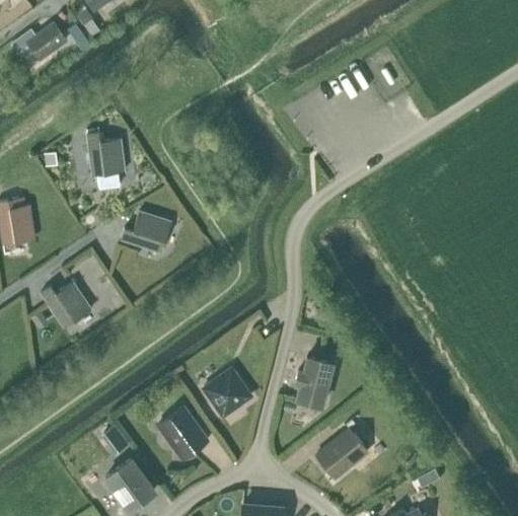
[(86,0),(96,13),(113,0),(86,0)]
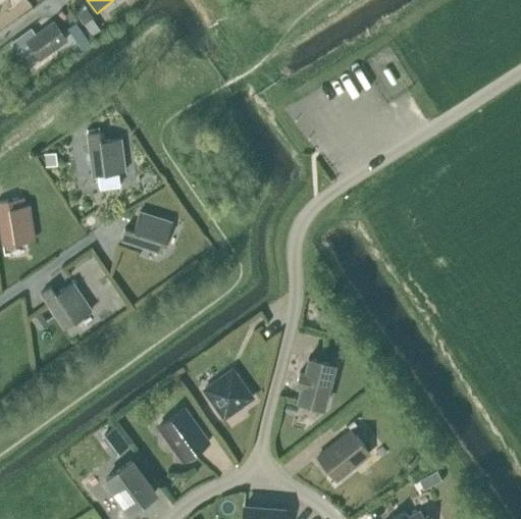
[(84,27),(92,38),(100,32),(92,20),(84,27)]
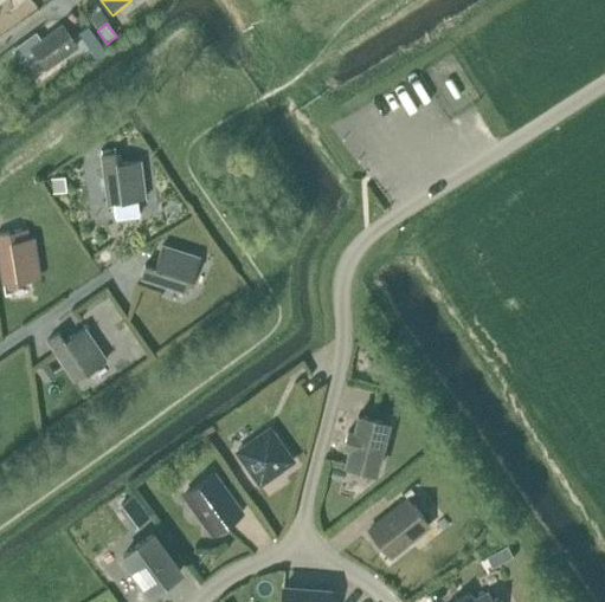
[(36,37),(14,52),(24,68),(36,59),(46,73),(57,66),(81,51),(63,26),(40,43),(36,37)]
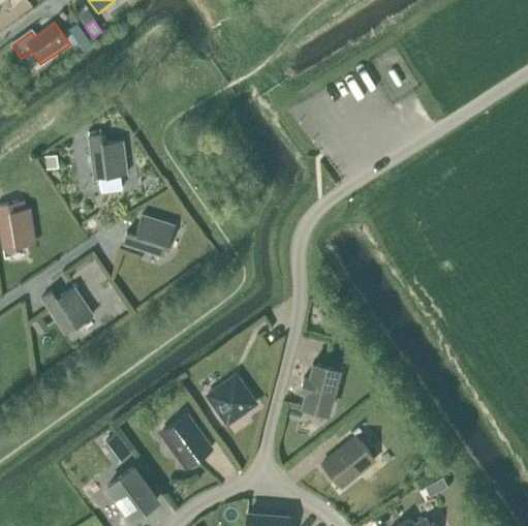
[(80,47),(87,41),(76,26),(68,31),(80,47)]
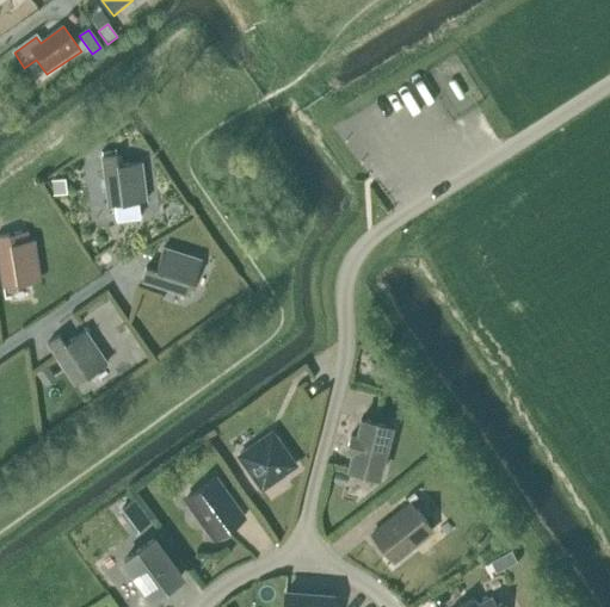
[(117,158),(103,159),(109,209),(115,208),(117,223),(141,220),(139,204),(147,204),(141,165),(123,167),(118,167),(117,158)]
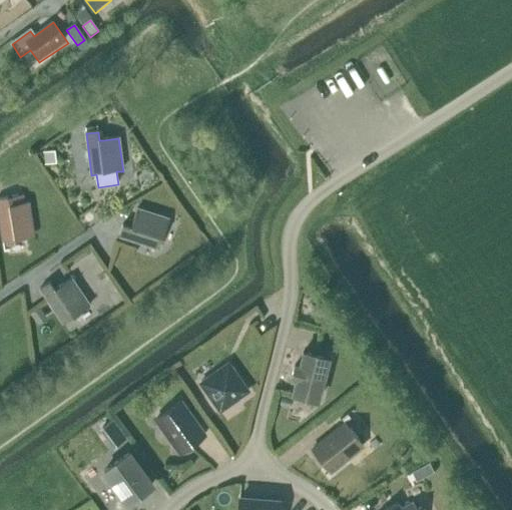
[(55,152),(44,153),(45,165),(56,164),(55,152)]
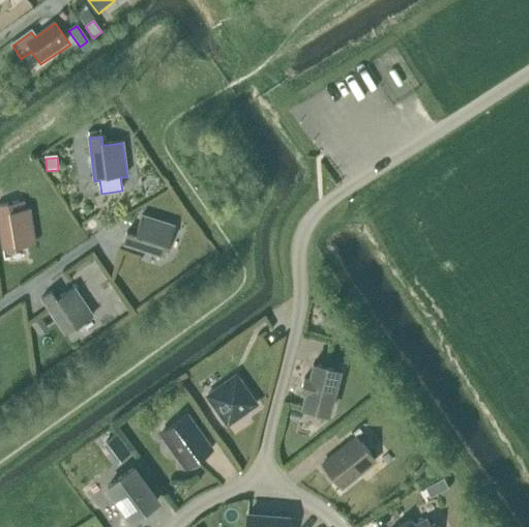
[(30,211),(27,212),(25,203),(0,206),(0,229),(3,251),(35,245),(30,211)]
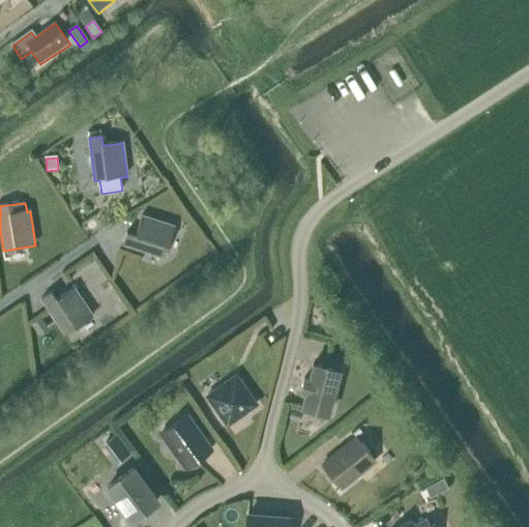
[(164,259),(174,228),(142,217),(136,237),(126,234),(123,245),(164,259)]
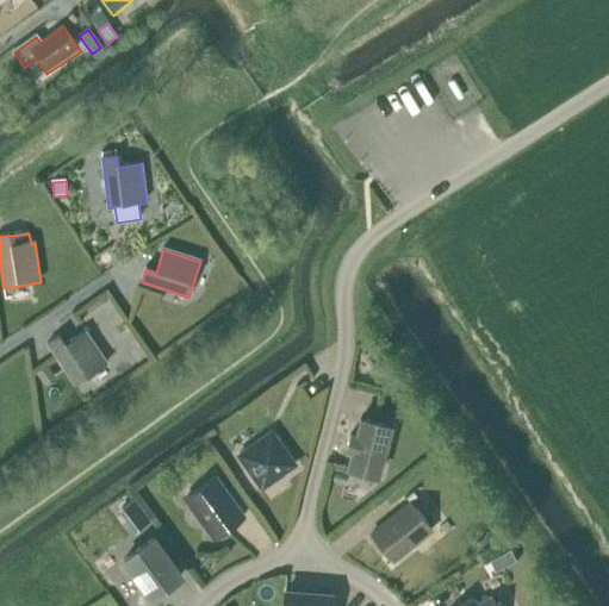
[(66,347),(60,337),(48,344),(76,386),(107,366),(85,332),(66,347)]
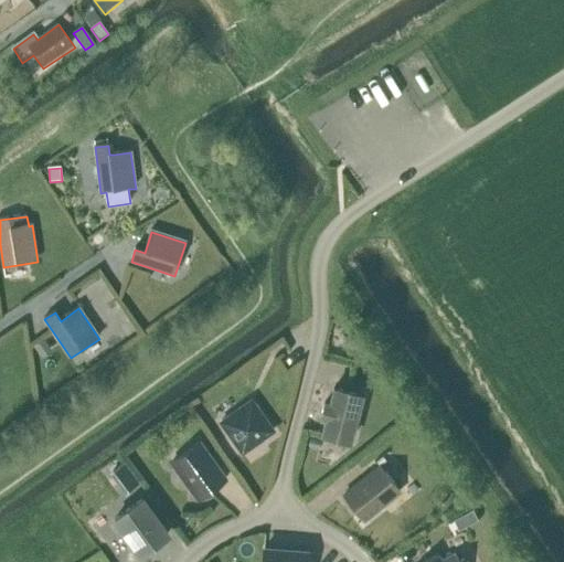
[(44,342),(34,349),(42,360),(52,353),(44,342)]
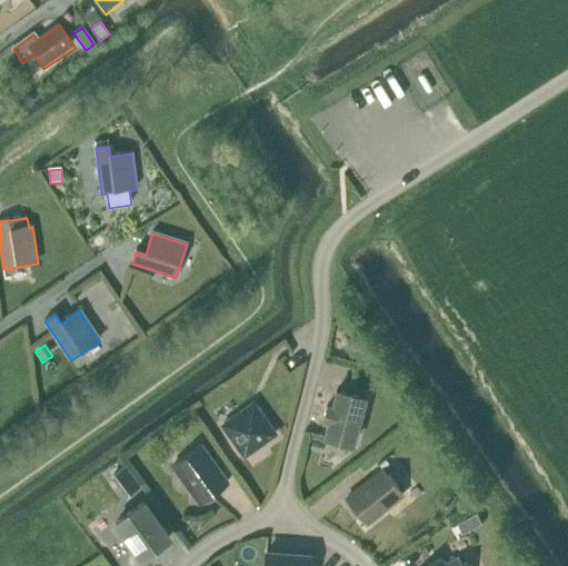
[(352,447),(365,400),(337,393),(334,408),(328,407),(324,423),(329,424),(325,439),(352,447)]
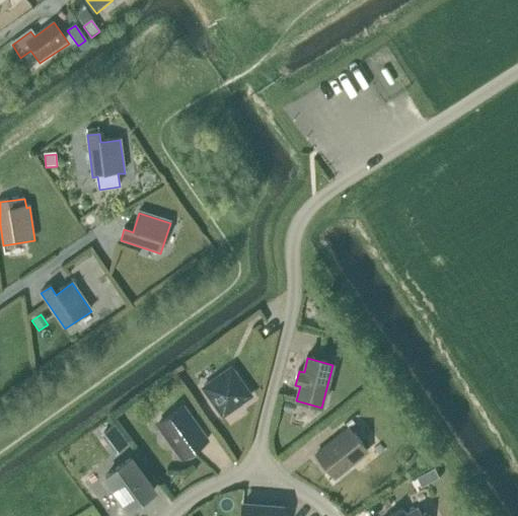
[(251,397),(231,370),(204,390),(223,418),(251,397)]
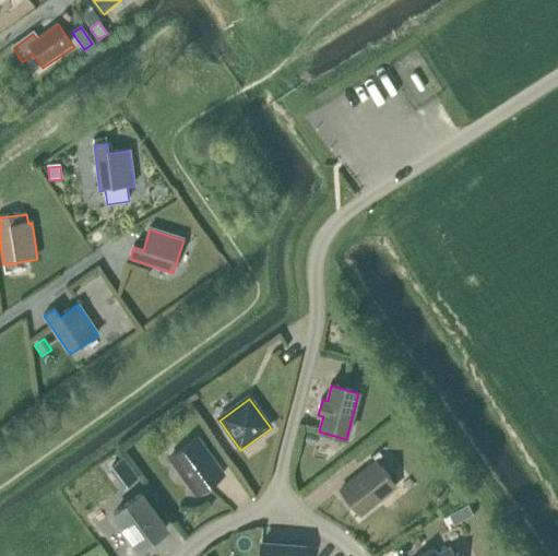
[(308,435),(306,444),(316,446),(318,437),(308,435)]
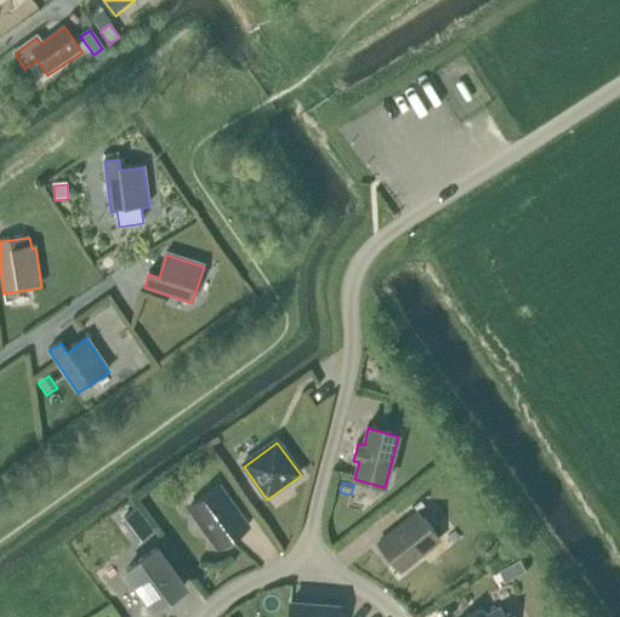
[(248,530),(219,489),(189,509),(220,550),(248,530)]
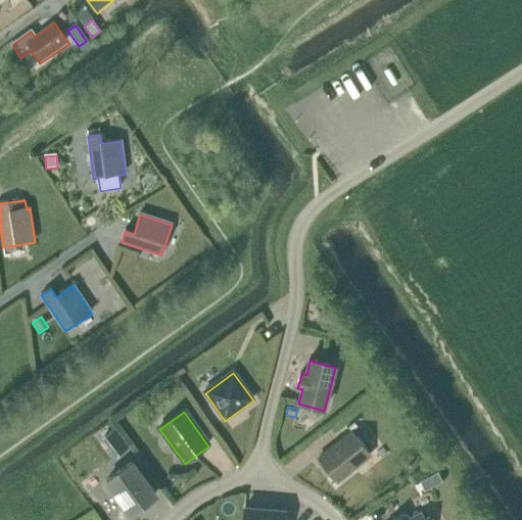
[(102,440),(116,460),(130,451),(115,430),(105,437),(102,440)]
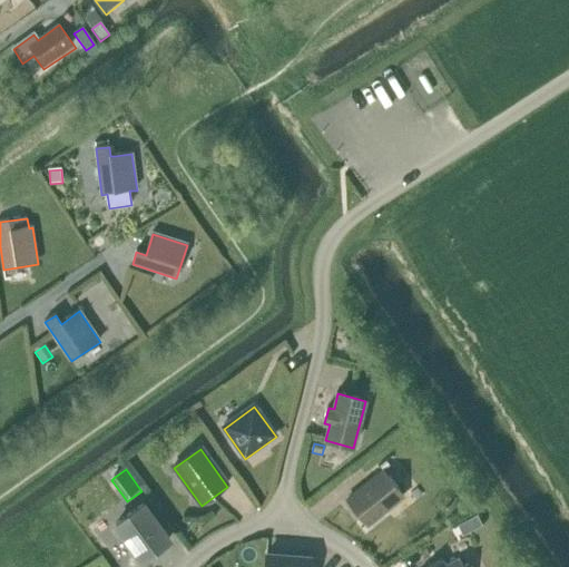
[(368,527),(403,498),(383,472),(347,502),(368,527)]
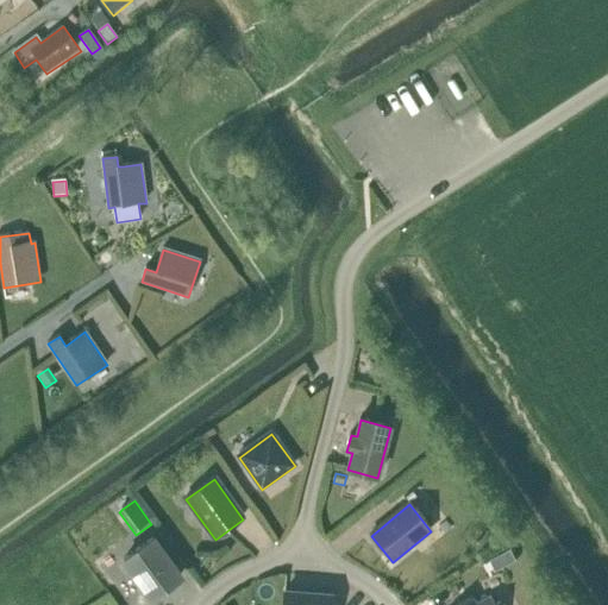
[(124,562),(152,600),(181,579),(152,541),(124,562)]
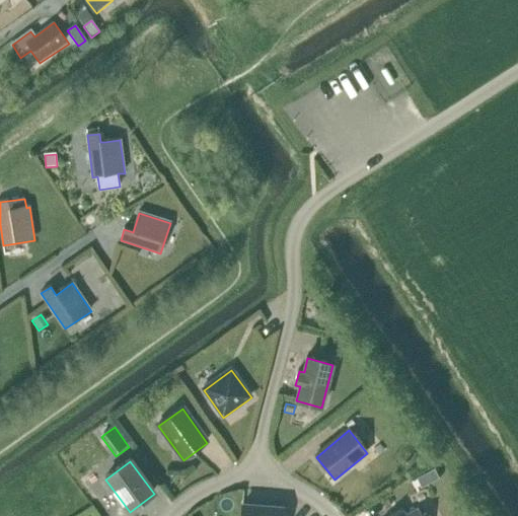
[(428,486),(439,480),(435,470),(424,476),(428,486)]
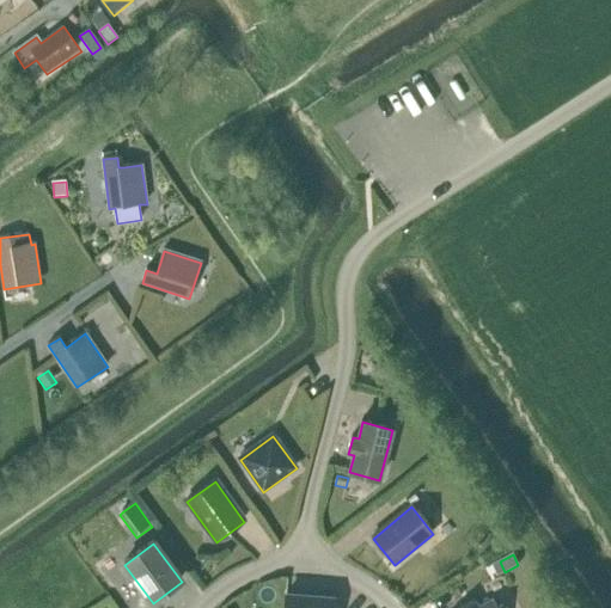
[(286,596),(285,607),(333,607),(334,601),(286,596)]
